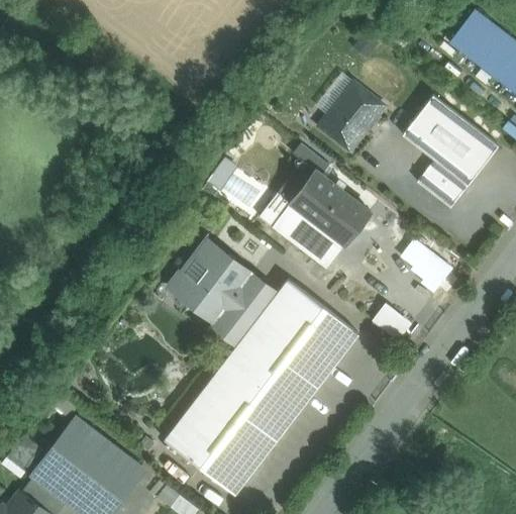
[(515,44),(474,12),(449,44),(515,95),(515,44)]
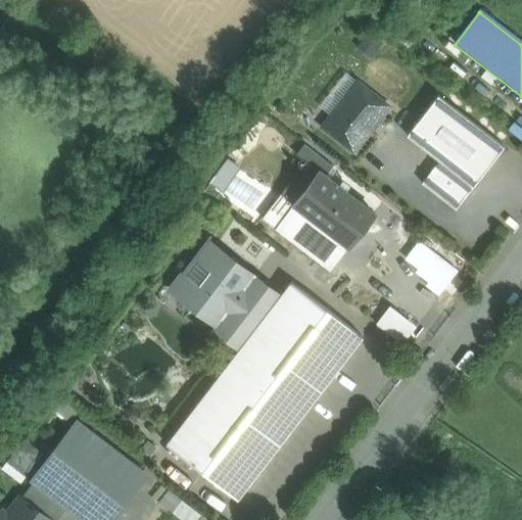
[(357,86),(323,129),(353,153),(387,109),(357,86)]
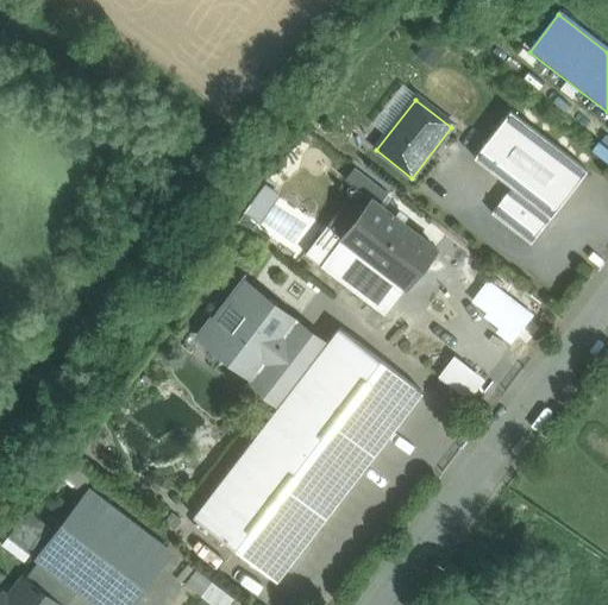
[(585,174),(509,114),(474,161),(511,190),(550,220),(585,174)]
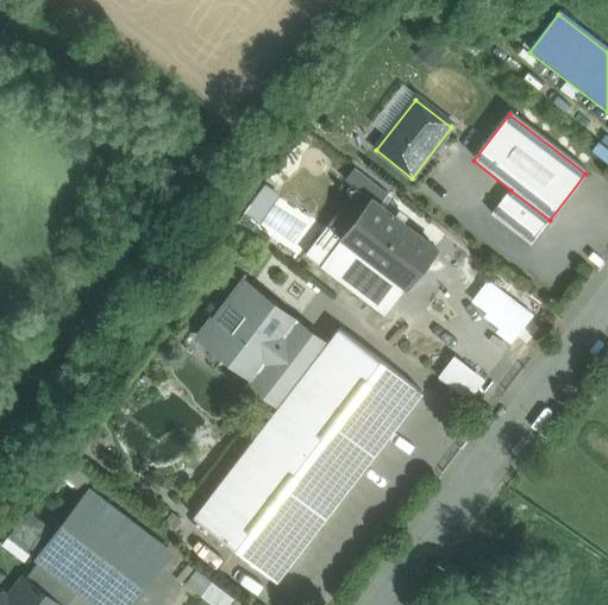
[(550,220),(511,190),(490,216),(530,247),(550,220)]
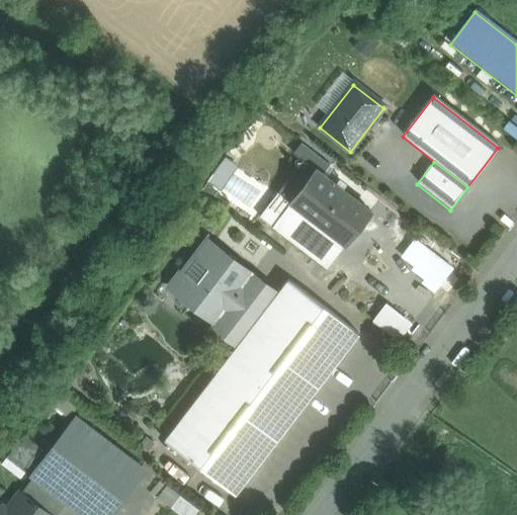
[(303,163),(278,195),(290,204),(315,173),(303,163)]
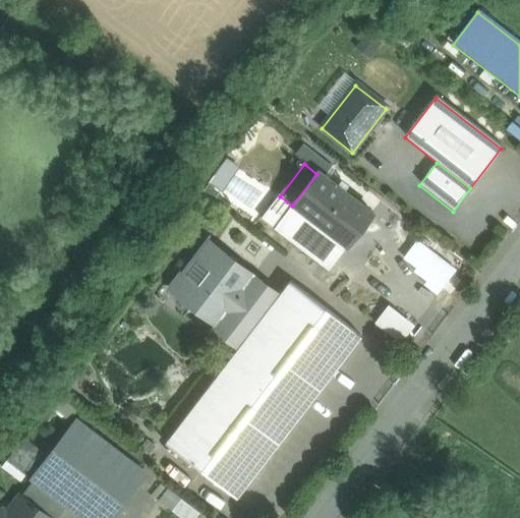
[(371,216),(316,174),(292,206),(347,248),(371,216)]
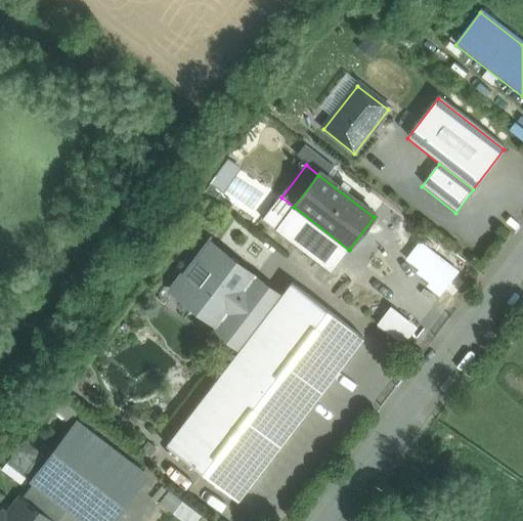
[(401,262),(439,295),(458,273),(420,241),(401,262)]
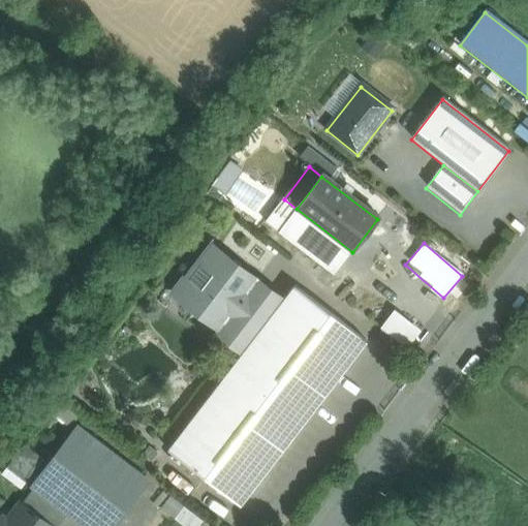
[(243,353),(280,305),(211,252),(174,300),(243,353)]
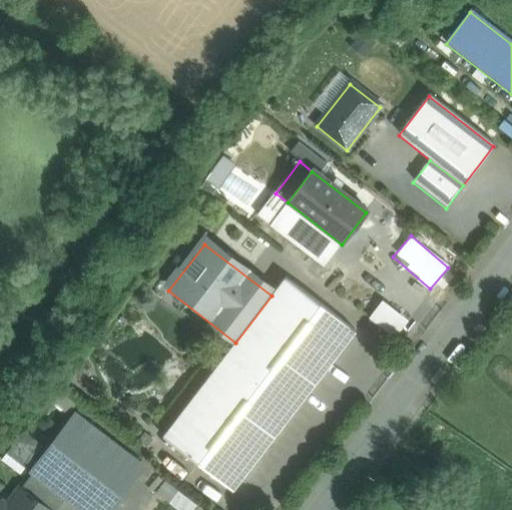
[(235,343),(161,438),(232,492),(355,333),(285,279),(272,296),(235,343)]
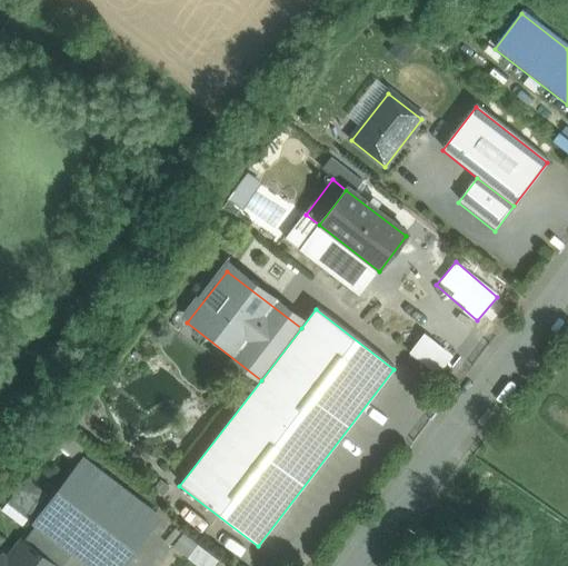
[(421,333),(407,353),(437,375),(451,356),(421,333)]
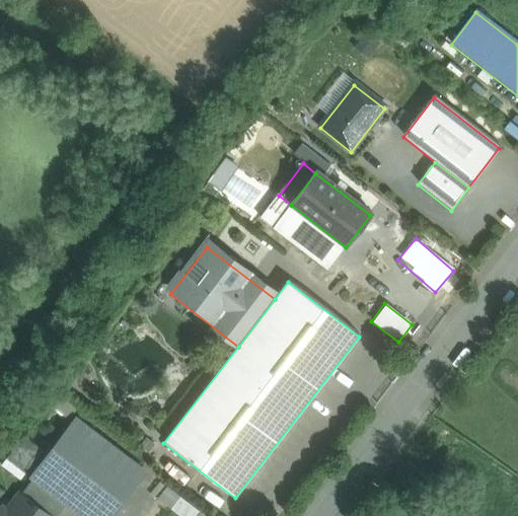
[(107,515),(142,473),(76,423),(33,480),(33,481),(66,505),(80,515),(107,515)]
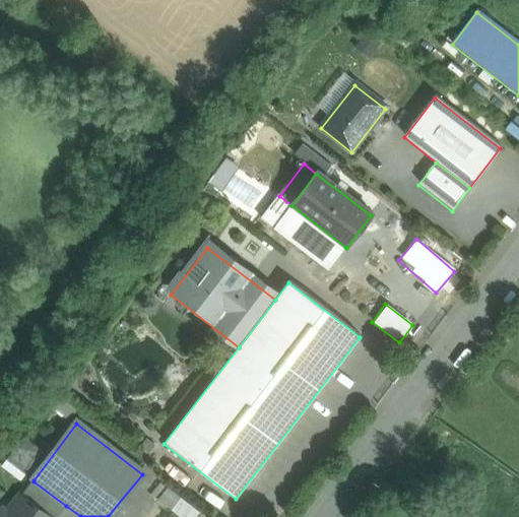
[(21,437),(1,466),(18,478),(40,450),(21,437)]
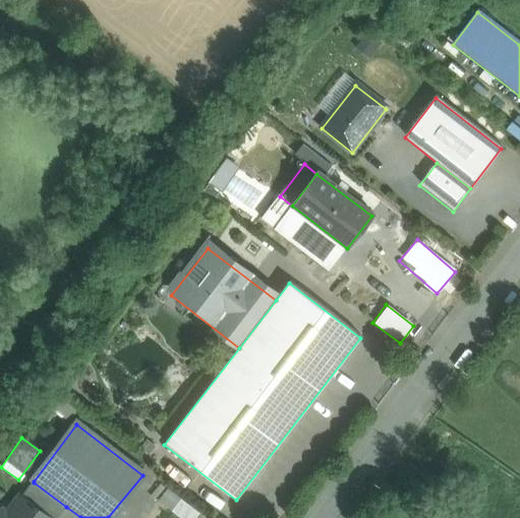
[(57,517),(66,507),(34,482),(20,499),(45,517),(57,517)]
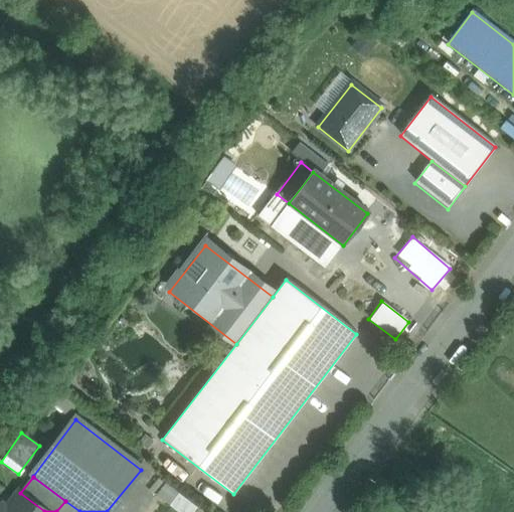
[(193,511),(196,508),(164,483),(155,495),(176,511),(193,511)]
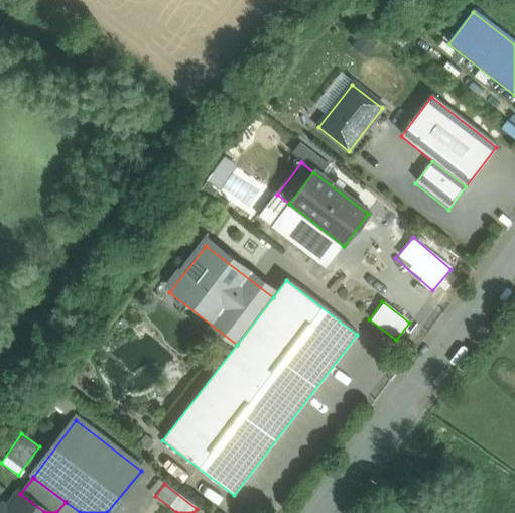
[(44,512),(20,494),(7,512),(44,512)]
